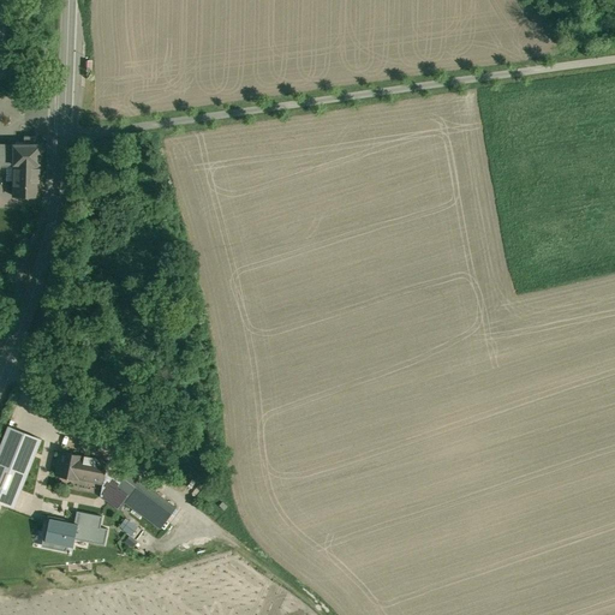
[(25,137),(25,144),(0,143),(0,163),(9,163),(7,180),(15,180),(15,196),(41,196),(41,168),(45,168),(45,141),(41,137),(25,137)]
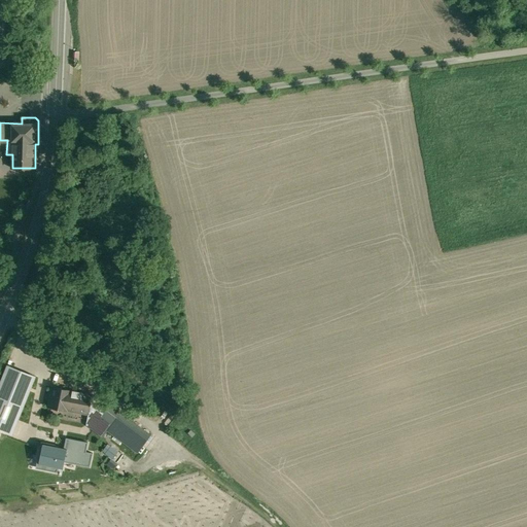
[(0,385),(0,427),(15,433),(37,376),(8,364),(0,385)]
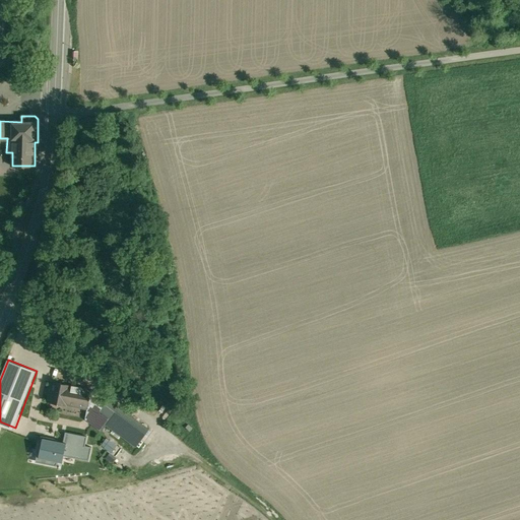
[(90,389),(52,382),(48,401),(86,409),(85,418),(102,431),(109,420),(99,413),(105,404),(89,394),(90,389)]
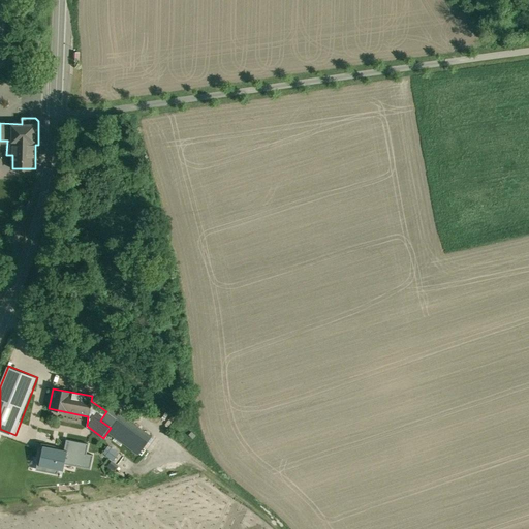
[(144,432),(110,407),(106,411),(100,421),(111,428),(134,445),(144,432)]
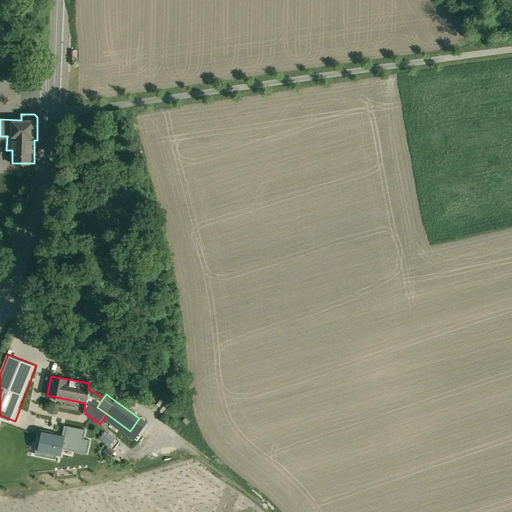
[(139,418),(130,431),(138,437),(148,424),(139,418)]
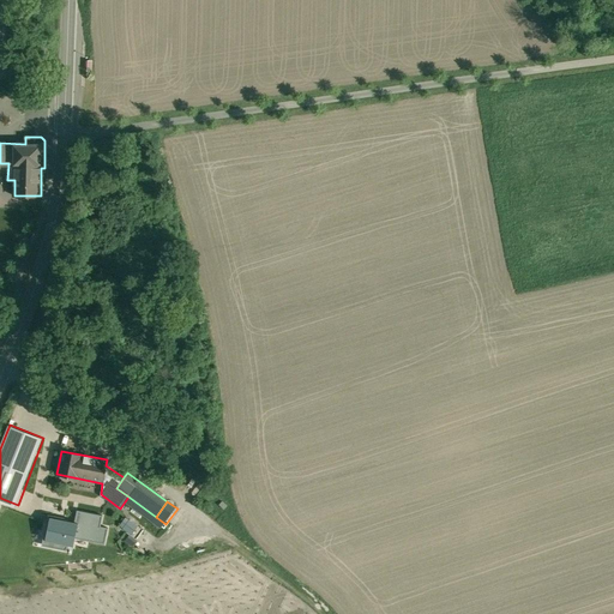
[(68,545),(73,546),(74,537),(104,543),(108,528),(101,525),(102,515),(77,510),(74,522),(59,519),(59,517),(48,515),(41,546),(67,552),(68,545)]
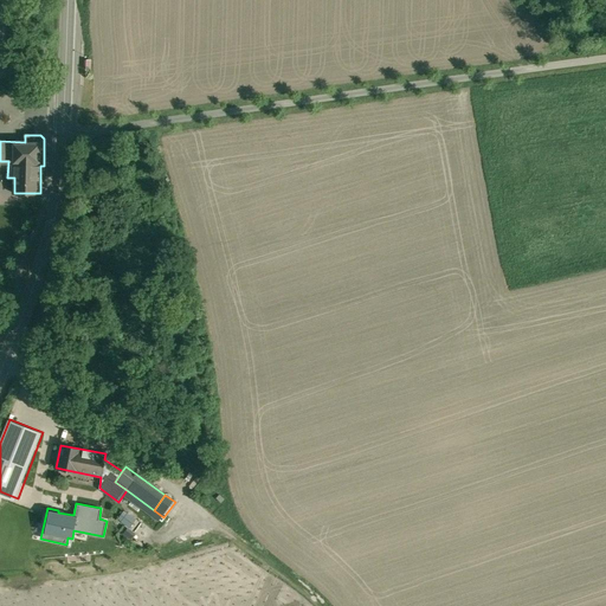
[(128,509),(120,516),(129,528),(137,521),(128,509)]
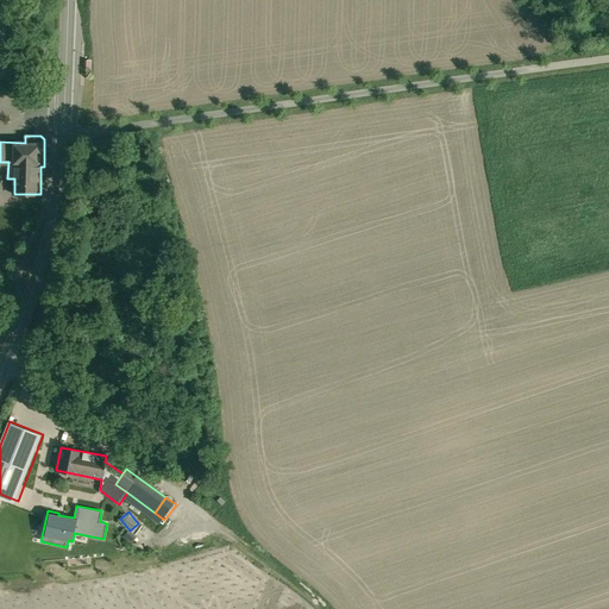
[(133,542),(138,535),(130,529),(125,537),(133,542)]
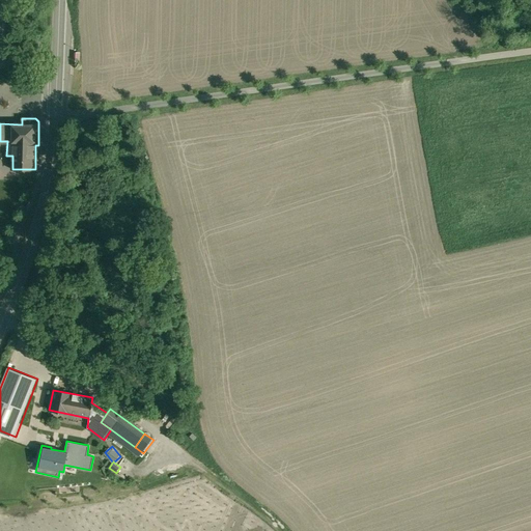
All buildings are outlined.
